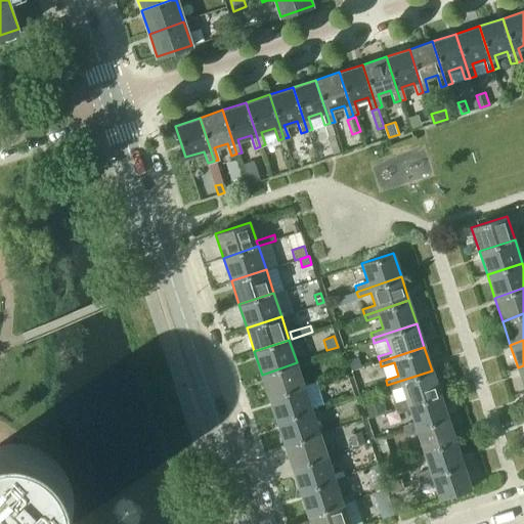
[(361,366),(358,356),(349,359),(352,369),(361,366)]
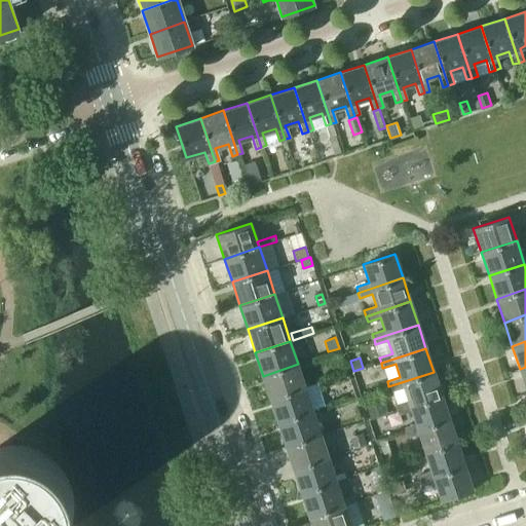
[(263,376),(270,399),(305,387),(298,364),(263,376)]
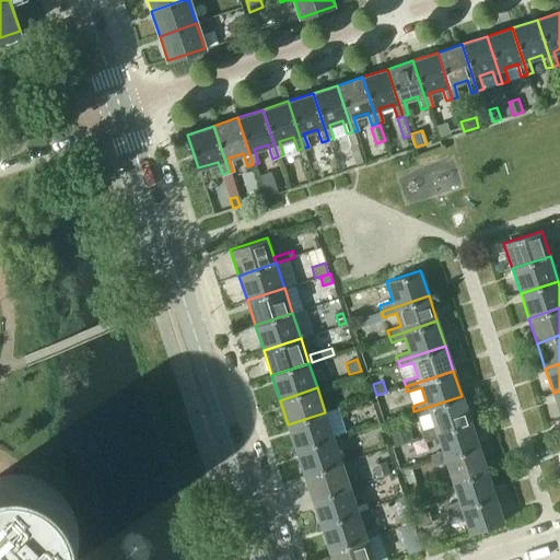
[(422,436),(470,420),(462,396),(413,411),(416,417),(429,412),(433,427),(420,431),(422,436)]
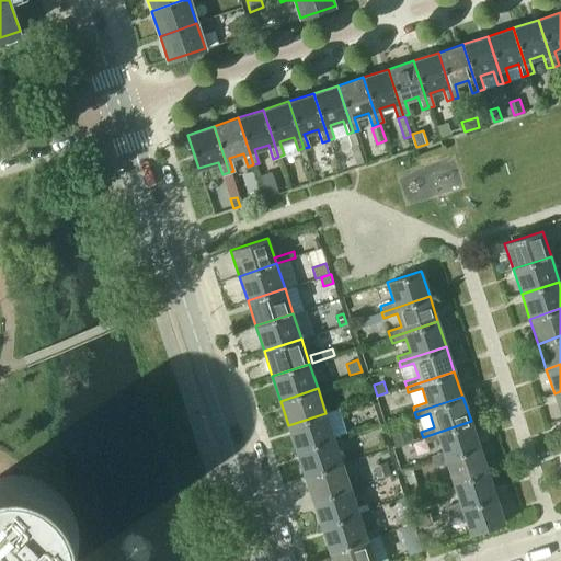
[(334,438),(325,413),(288,425),(297,450),(334,438)]
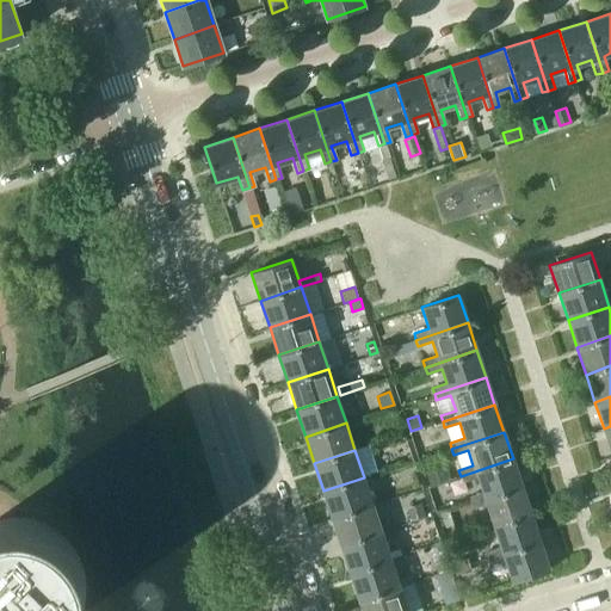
[(469,504),(522,486),(513,458),(461,476),(463,482),(477,477),(482,492),(467,498),(469,504)]
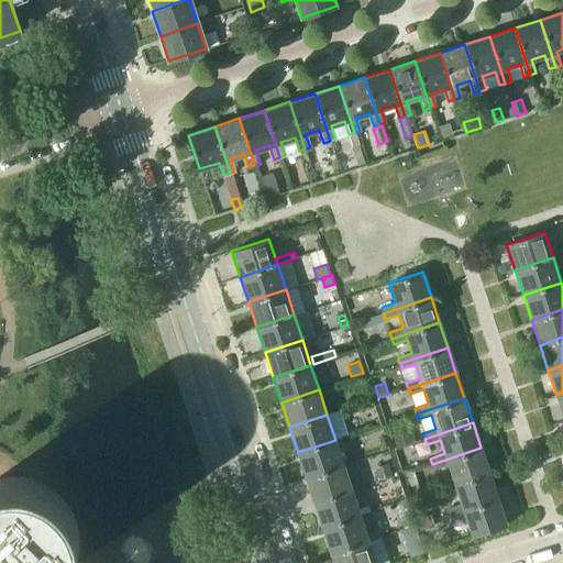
[(298,452),(306,477),(343,465),(335,440),(298,452)]
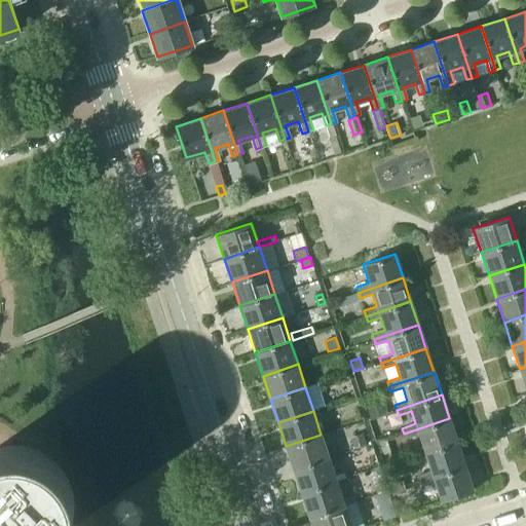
[(412,457),(457,442),(449,418),(404,434),(406,439),(418,435),(423,447),(410,451),(412,457)]
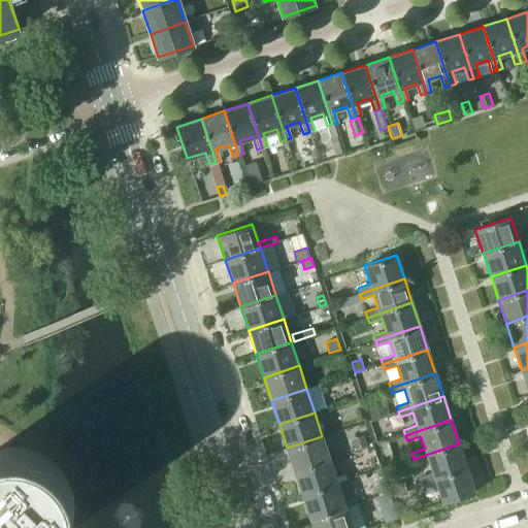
[(352,438),(356,450),(369,446),(365,434),(352,438)]
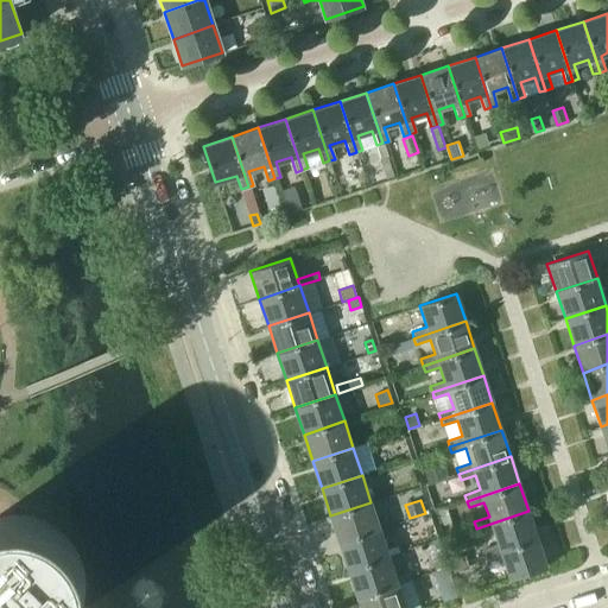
[(330,515),(340,543),(380,530),(371,502),(330,515)]
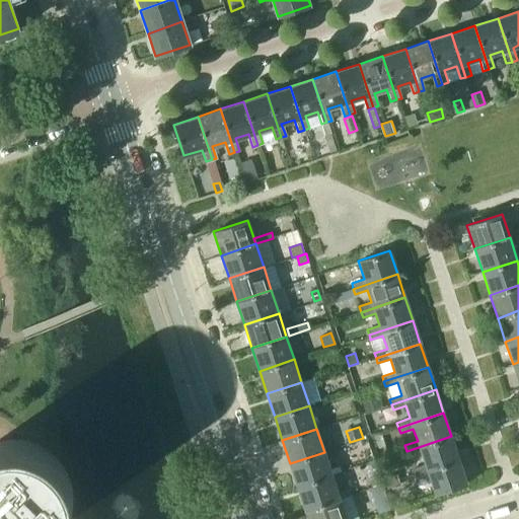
[(382,433),(375,435),(379,448),(386,446),(382,433)]
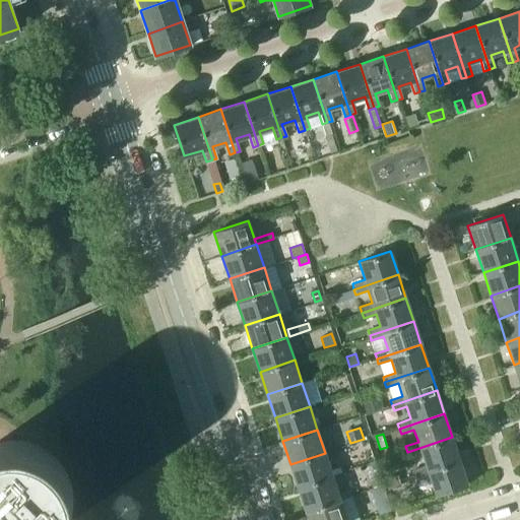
[(414,475),(459,460),(452,437),(407,452),(409,457),(421,453),(426,465),(412,469),(414,475)]
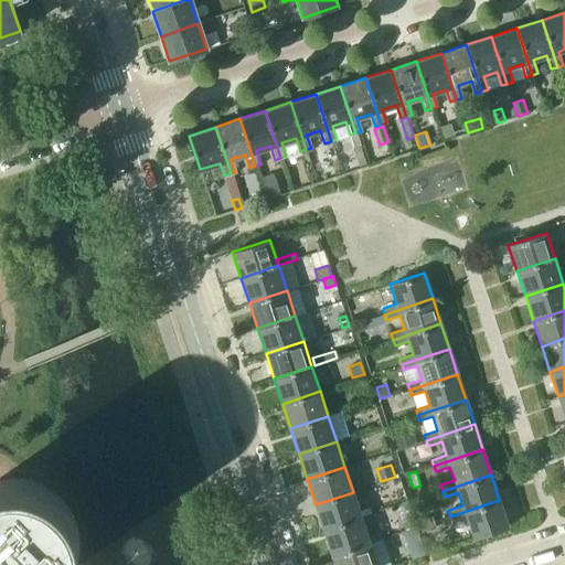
[(74,524),(73,519),(68,511),(64,503),(60,499),(56,496),(49,490),(45,488),(39,484),(32,482),(23,480),(12,480),(3,481),(0,482),(0,564),(64,564),(65,564),(68,561),(71,556),(74,550),(75,545),(75,541),(76,534),(75,529),(74,524)]
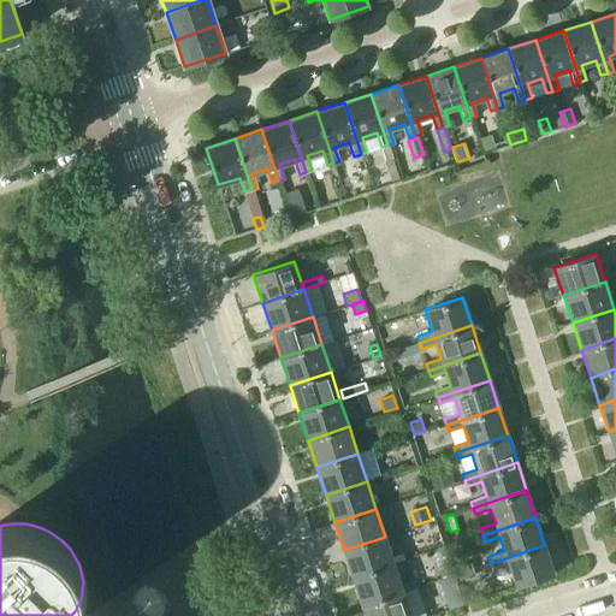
[(344,550),(353,578),(394,563),(385,537),(344,550)]
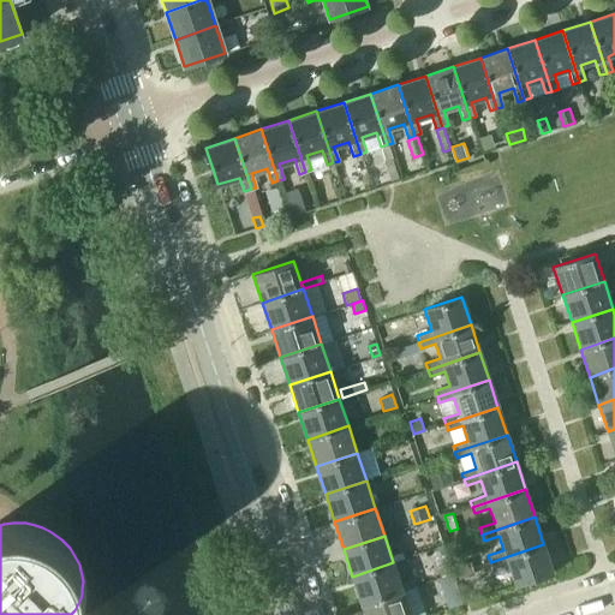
[(514,585),(553,572),(543,544),(490,562),(493,567),(507,562),(514,585)]
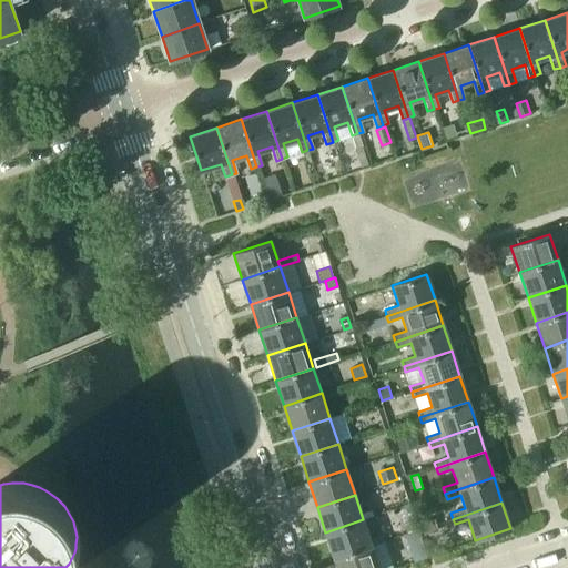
[(438,529),(435,518),(422,523),(425,534),(438,529)]
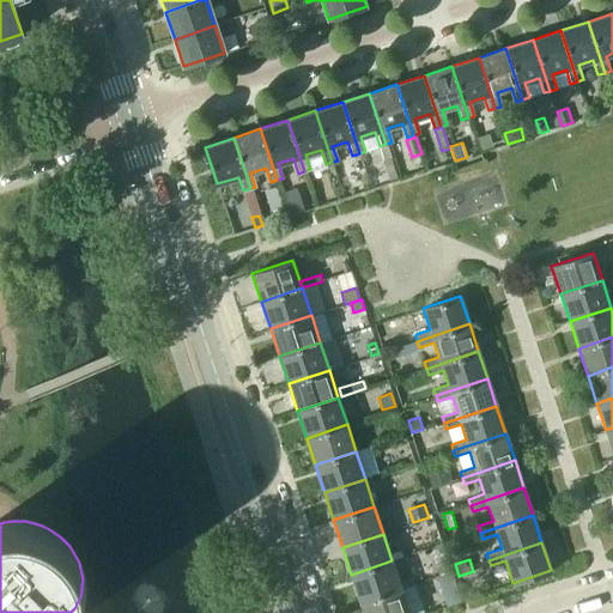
[(351,575),(360,601),(401,588),(398,581),(392,560),(351,575)]
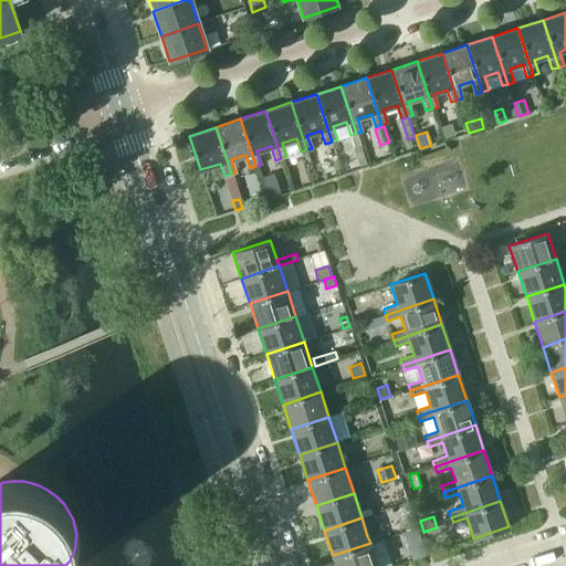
[(381,532),(367,536),(370,543),(384,538),(381,532)]
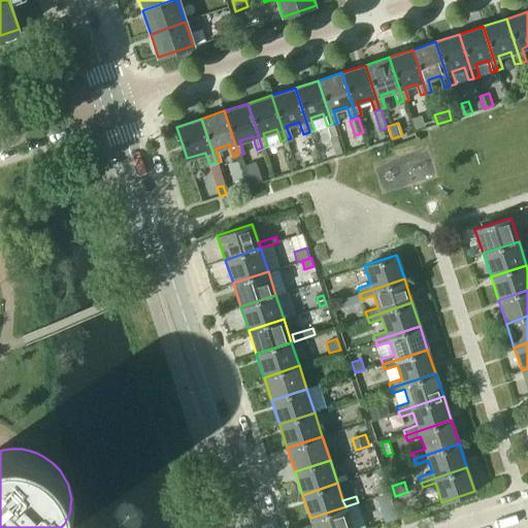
[(352,527),(345,506),(310,518),(312,527),(352,527)]
